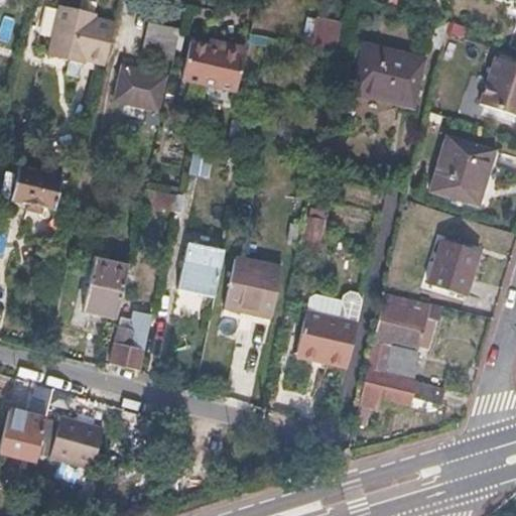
[(94,14),(58,6),(46,56),(70,61),(71,56),(105,65),(114,23),(93,18),(94,14)]
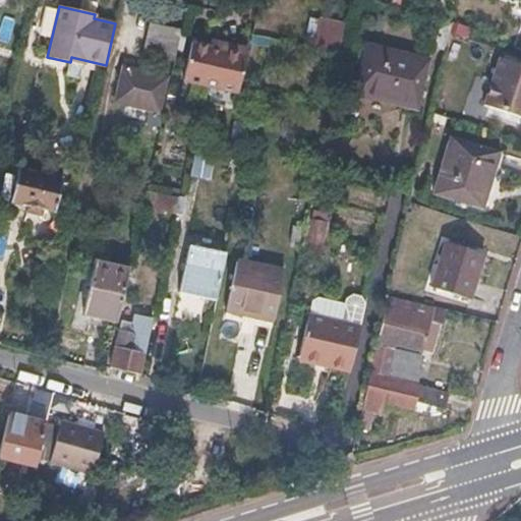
[(354,26),(325,19),(317,51),(346,58),(354,26)]
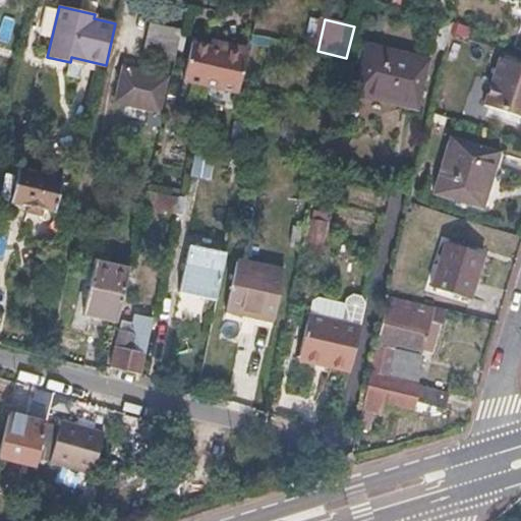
[(451,26),(439,23),(432,51),(445,54),(451,26)]
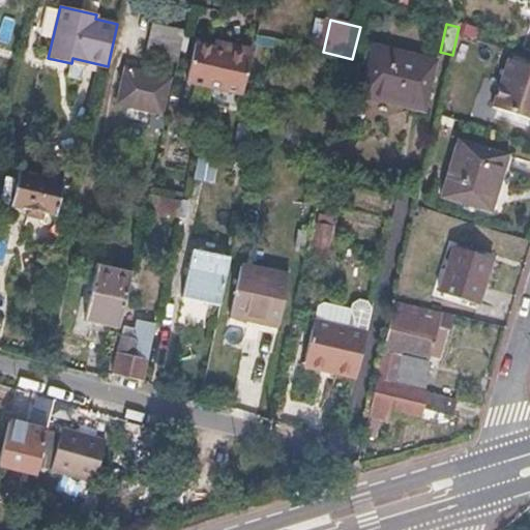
[(182,31),(151,25),(145,55),(175,61),(182,31)]
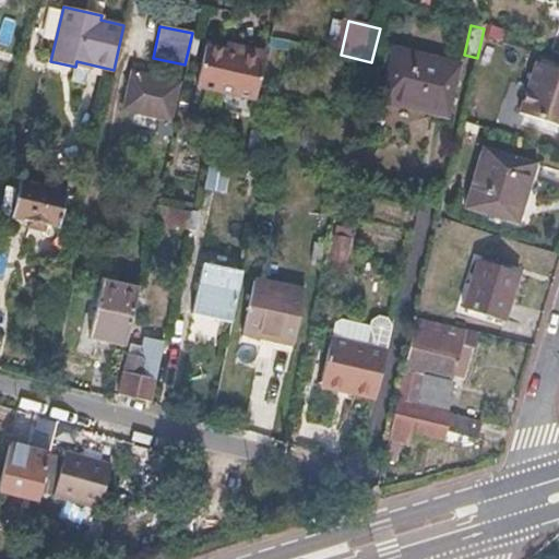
[(222,43),(221,49),(202,45),(193,87),(251,102),(262,51),(239,47),(222,43)]
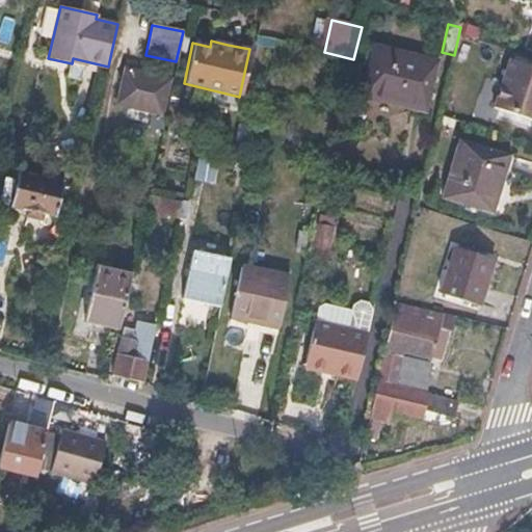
[(440,63),(373,48),(362,101),(427,115),(440,63)]
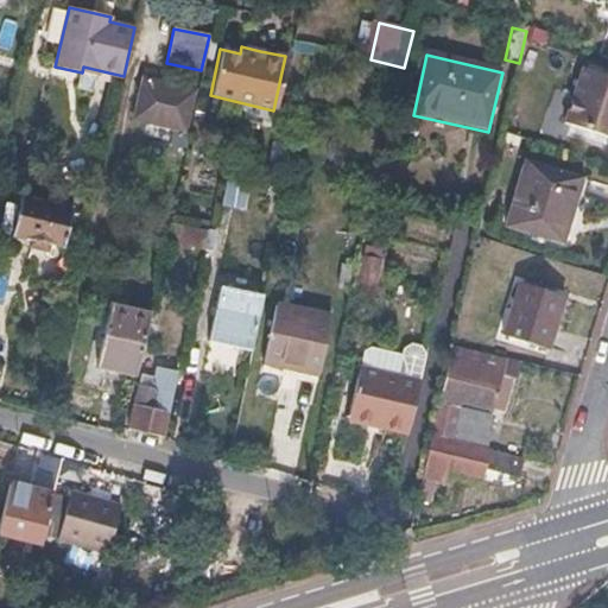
[(607,70),(581,63),(564,122),(607,134),(607,70)]
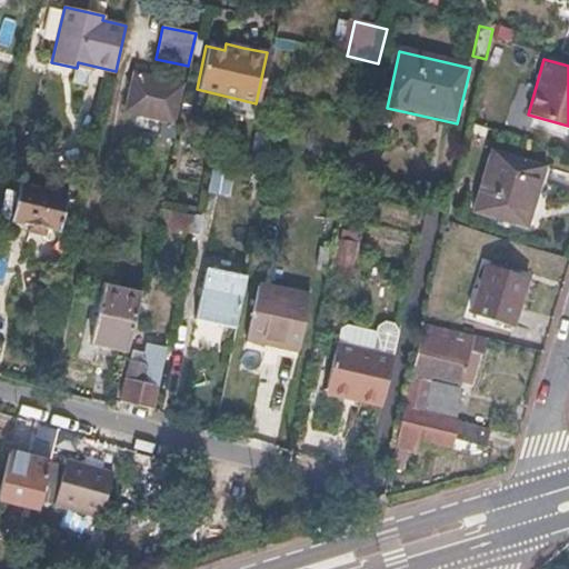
[(177,85),(130,73),(121,111),(159,120),(156,133),(173,138),(177,120),(172,119),(177,85)]
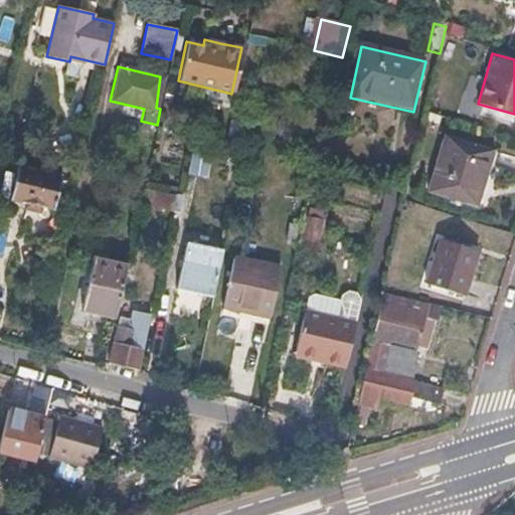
[(493,153),(445,136),(425,192),(474,207),(493,153)]
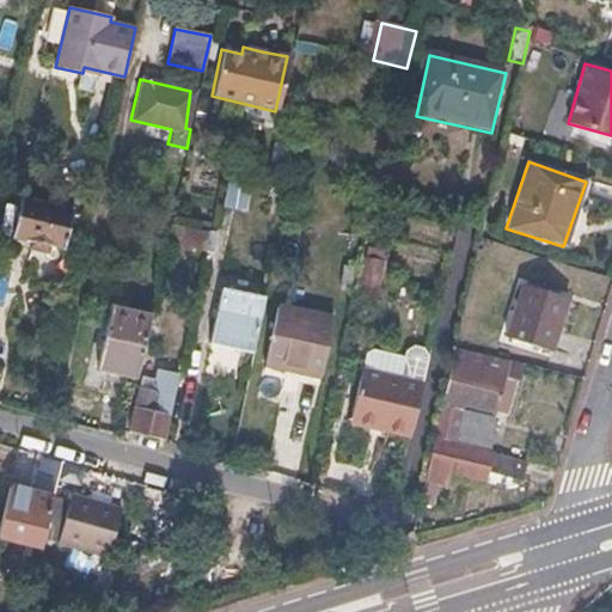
[(77,212),(25,200),(16,240),(67,252),(77,212)]
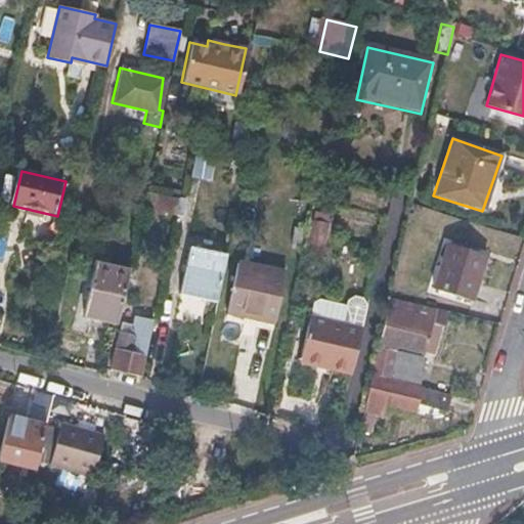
[(309,227),(308,231),(307,236),(324,241),(326,231),(309,227)]
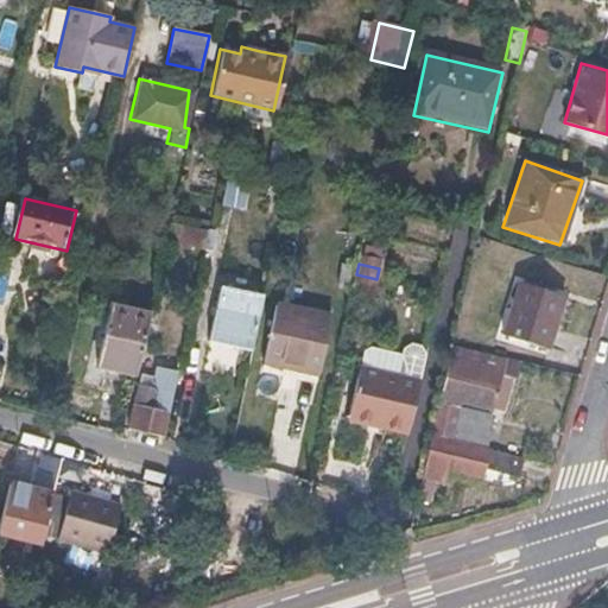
[(358,268),(343,265),(339,287),(353,290),(356,274),(358,268)]
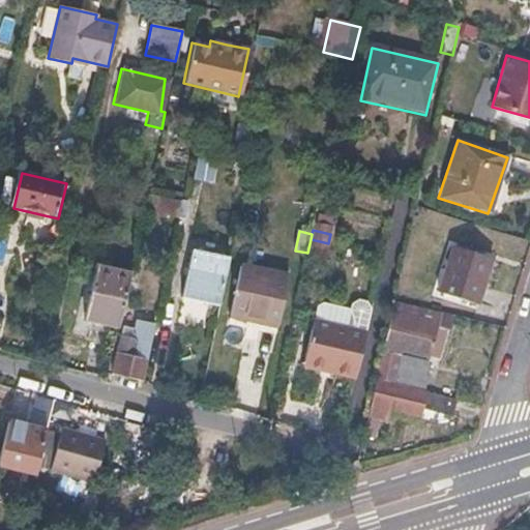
[(328,243),(311,239),(307,253),(306,256),(324,260),(328,243)]
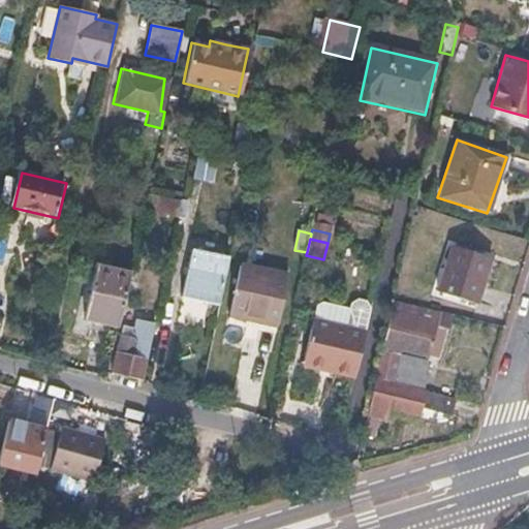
[(496,256),(453,242),(438,286),(481,301),(496,256)]
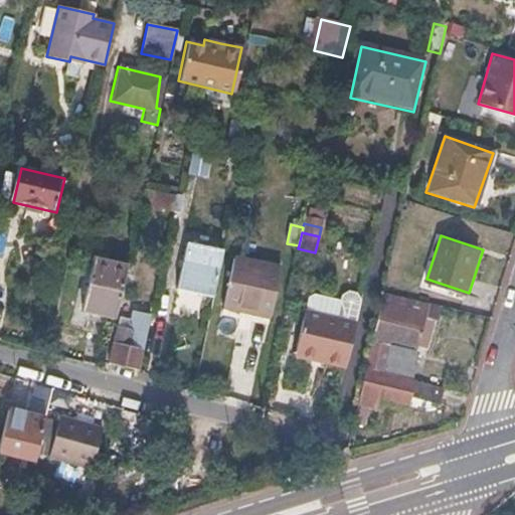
[(223,252),(189,243),(177,290),(212,299),(223,252)]
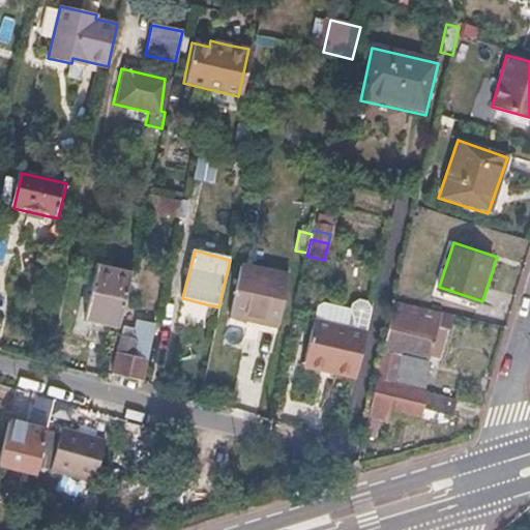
[(131,270),(98,262),(86,317),(119,324),(131,270)]
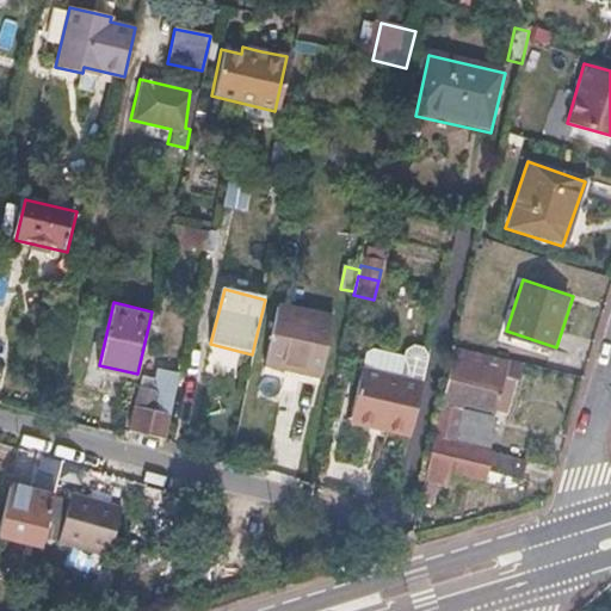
[(332,321),(279,309),(267,360),(296,366),(295,371),(319,376),(332,321)]
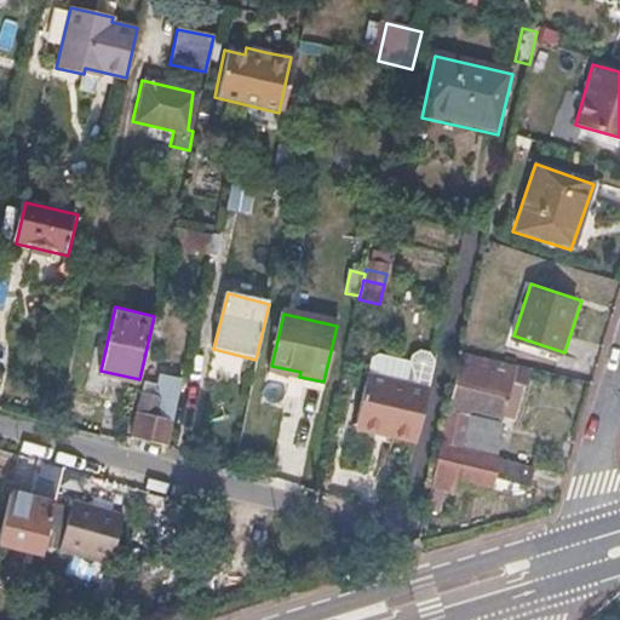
[(369,362),(366,378),(426,392),(432,363),(429,356),(419,354),(411,359),(408,366),(377,357),(369,362)]
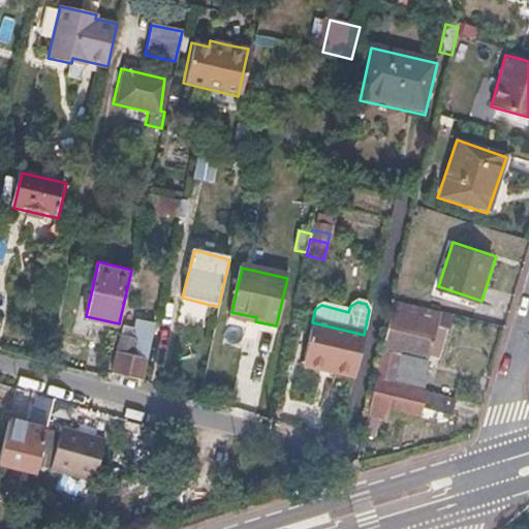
[(446,336),(389,317),(374,375),(418,387),(425,366),(395,356),(396,350),(439,364),(446,336)]
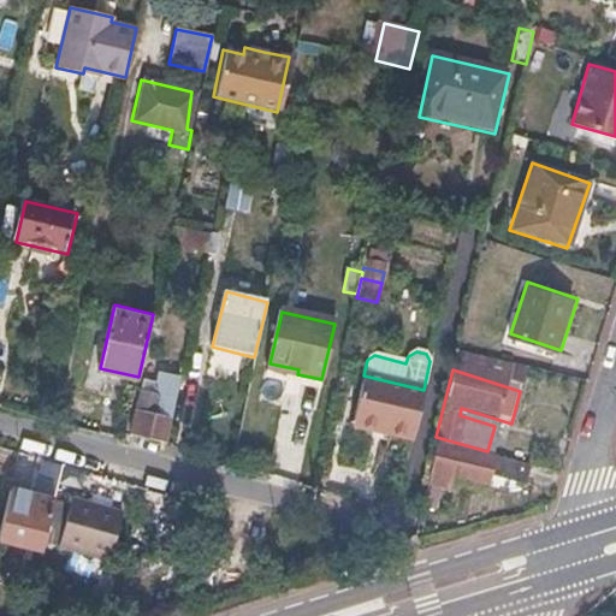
[(155,391),(141,389),(131,432),(166,442),(179,375),(160,371),(155,391)]
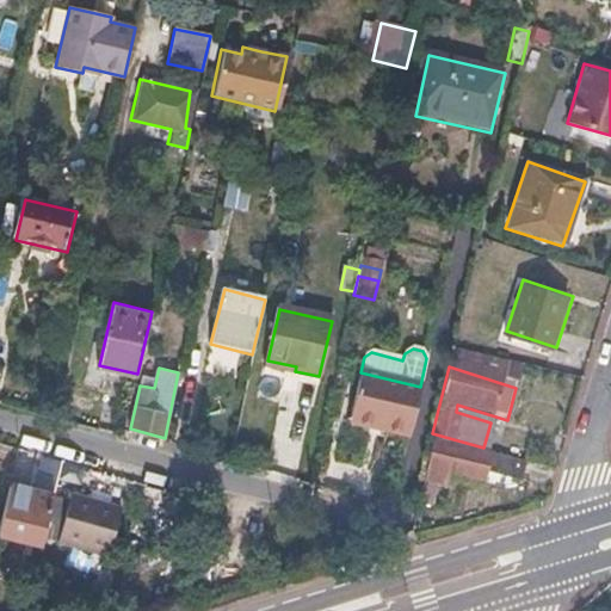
[(420,387),(360,372),(350,418),(390,427),(389,434),(407,439),(420,387)]
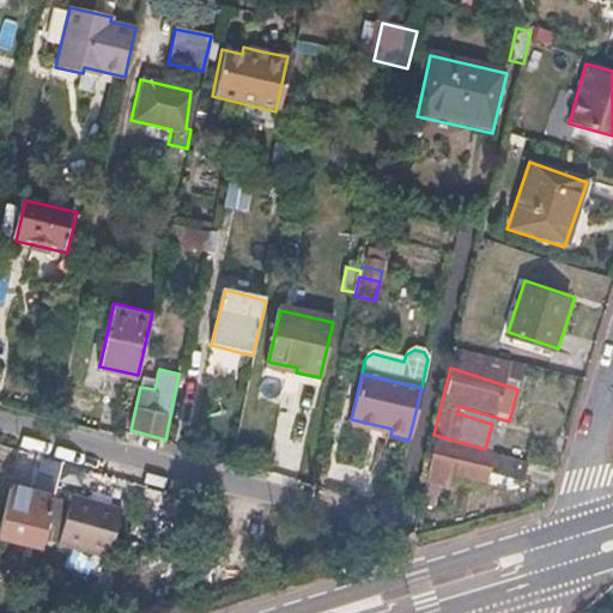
[(351,419),(350,426),(390,436),(392,429),(351,419)]
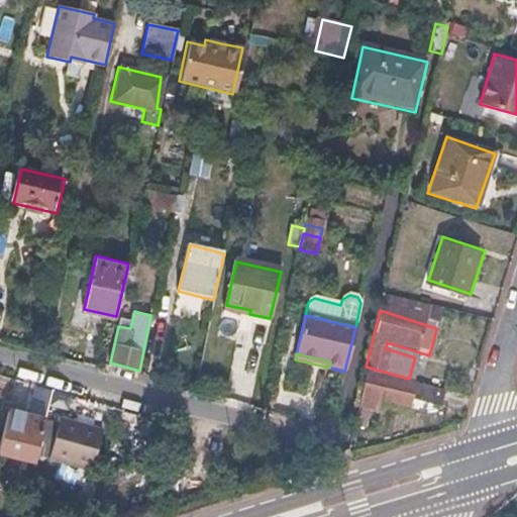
[(442,392),(366,370),(352,423),(363,425),(368,403),(377,405),(379,396),(406,402),(407,395),(439,404),(442,392)]
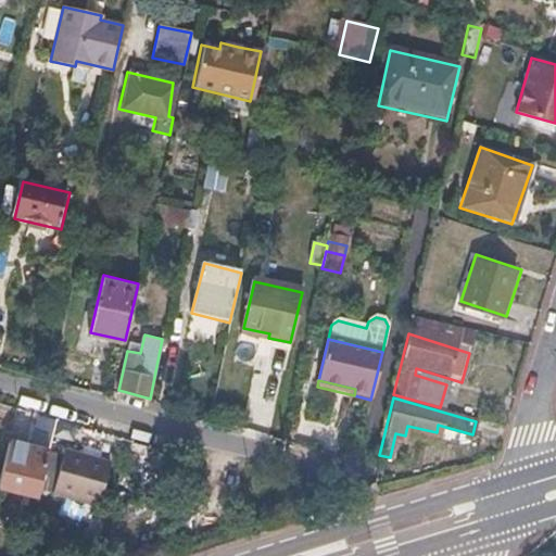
[(49,458),(10,447),(0,487),(0,491),(38,502),(49,458)]
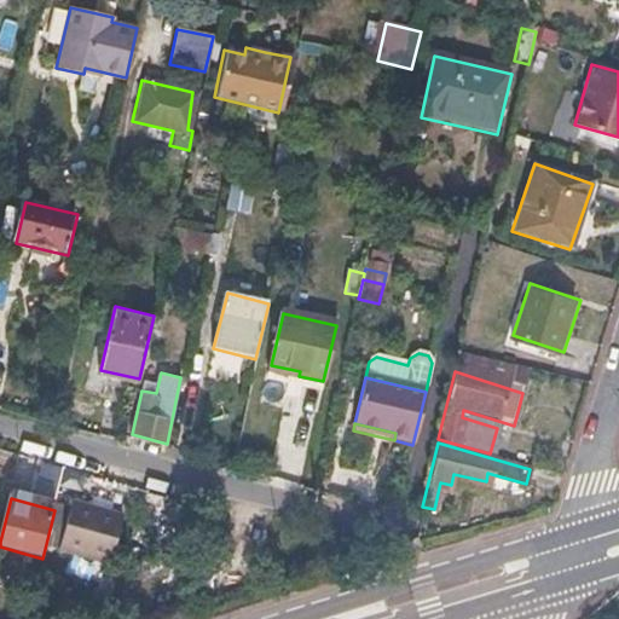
[(94,507),(77,503),(65,553),(116,565),(128,515),(113,512),(114,505),(96,502),(94,507)]
